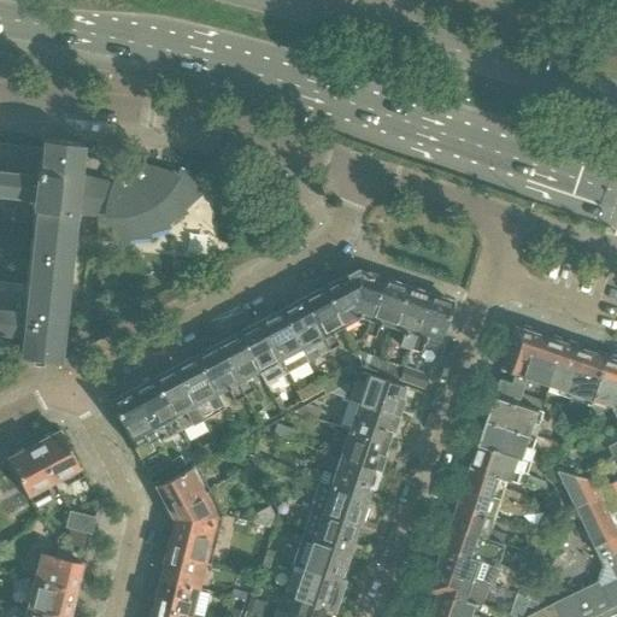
[(40,148),(37,147),(0,144),(0,194),(31,199),(30,207),(34,209),(25,286),(0,282),(0,339),(10,340),(10,334),(21,335),(18,356),(58,360),(75,212),(77,175),(81,144),(41,139),(40,148)]
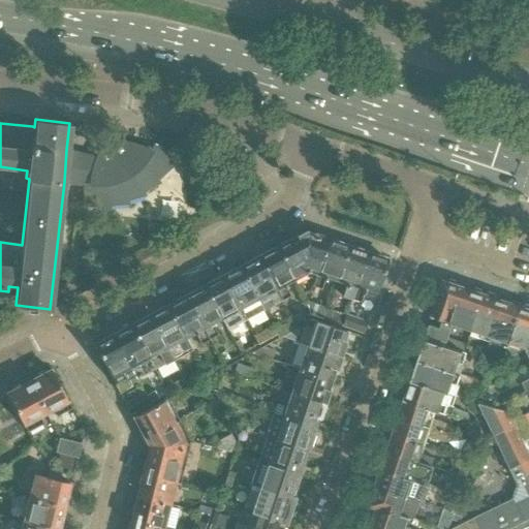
[(94,157),(66,150),(64,182),(82,184),(83,204),(91,204),(91,205),(92,205),(92,204),(109,207),(109,208),(111,208),(110,204),(126,203),(126,204),(128,203),(127,198),(143,194),(144,194),(145,194),(143,190),(157,182),(158,181),(156,179),(168,166),(169,166),(166,163),(170,157),(172,156),(153,144),(150,149),(148,149),(146,148),(145,147),(144,147),(142,146),(141,145),(138,145),(137,144),(135,144),(133,144),(131,143),(130,142),(128,142),(126,142),(125,141),(123,141),(121,141),(120,139),(117,141),(116,139),(114,139),(112,141),(111,141),(109,142),(107,143),(105,144),(103,144),(102,146),(101,147),(100,148),(99,149),(98,151),(96,152),(96,154),(95,155),(94,157)]
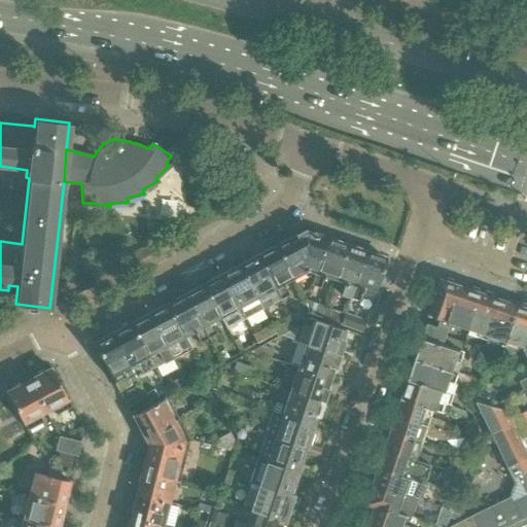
[(476,218),(486,222),(490,212),(479,208),(476,218)]
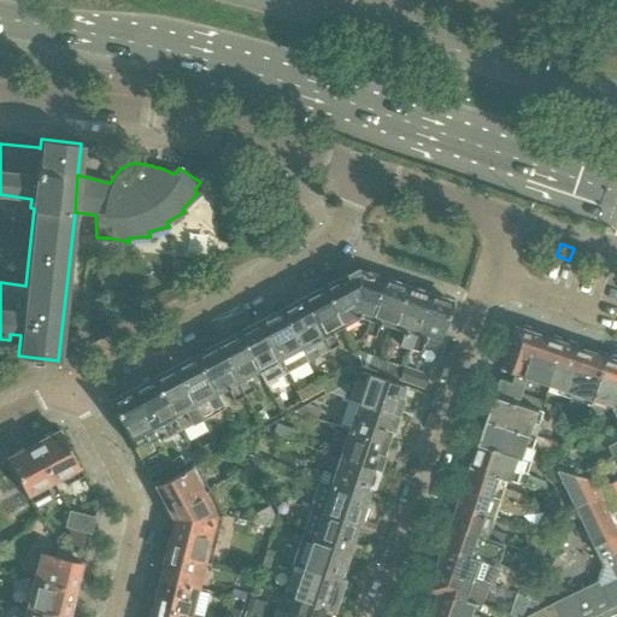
[(333,281),(323,286),(342,325),(362,315),(368,317),(371,318),(375,306),(371,305),(375,293),(377,294),(382,281),(382,277),(356,269),(350,271),(348,276),(338,282),(333,281)]
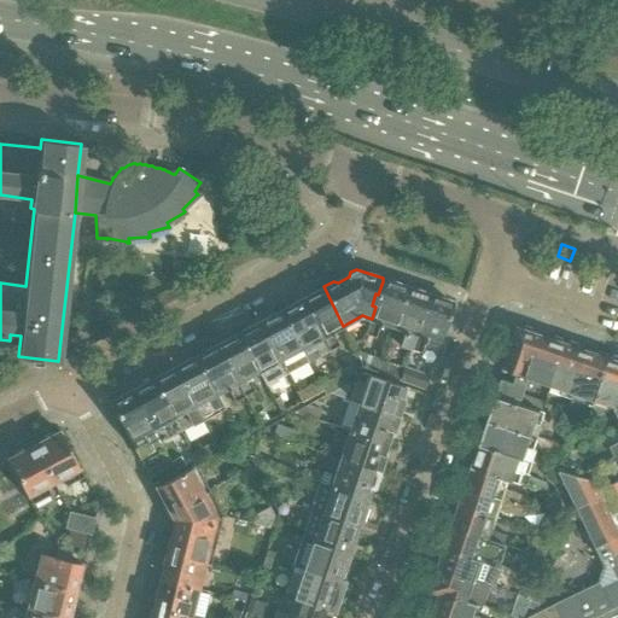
[(390,284),(383,281),(378,295),(375,293),(372,305),(375,307),(372,319),(368,318),(363,332),(374,336),(379,321),(392,326),(407,286),(394,283),(390,284)]
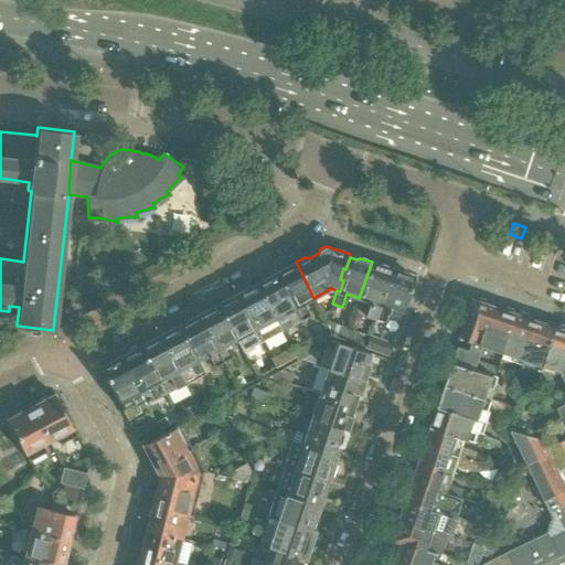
[(285,272),(278,275),(285,287),(283,288),(288,299),(292,297),(297,307),(296,308),(301,320),(309,316),(302,304),(313,298),(296,262),(286,267),(285,272)]
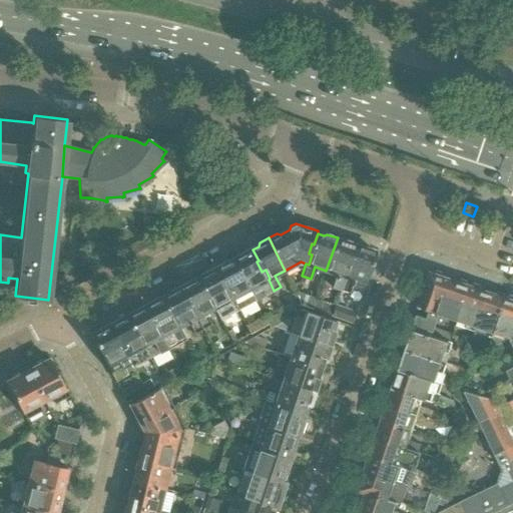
[(346,240),(338,237),(326,271),(335,274),(331,287),(341,290),(345,280),(347,280),(350,269),(347,268),(350,257),(352,258),(355,245),(348,243),(346,240)]
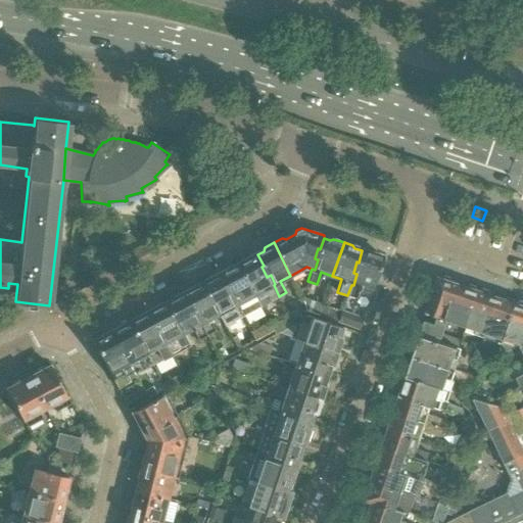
[(369,253),(362,250),(359,263),(357,262),(353,273),(357,274),(353,285),(351,285),(347,295),(355,298),(357,294),(368,298),(381,257),(379,254),(373,252),(369,253)]
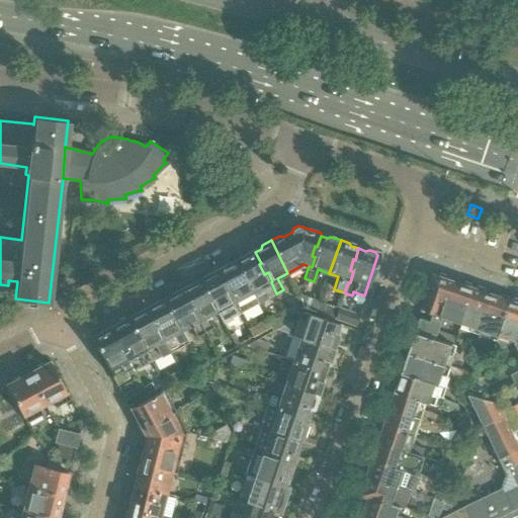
[(244,255),(236,259),(252,292),(261,286),(267,298),(276,293),(271,282),(272,281),(268,272),(264,274),(259,264),(261,263),(255,252),(248,256),(244,255)]
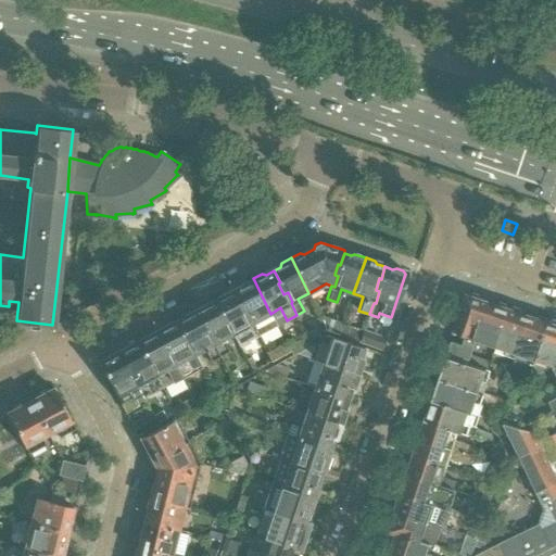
[(241,288),(235,291),(240,304),(239,305),(244,315),(248,314),(253,324),(251,325),(257,337),(266,331),(276,326),(270,314),(253,278),(242,283),(241,288)]
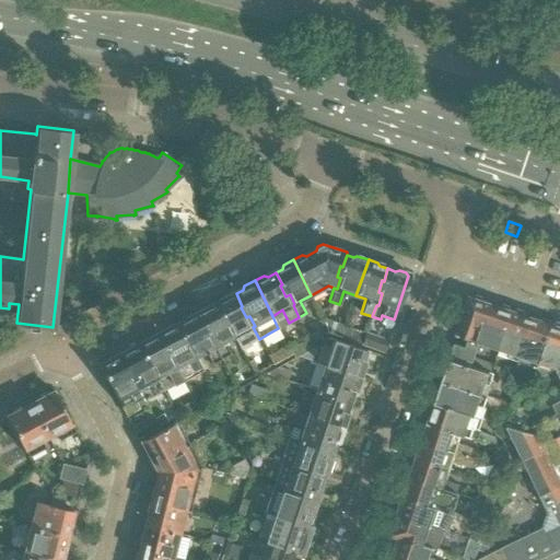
[(224,296),(216,302),(234,336),(244,331),(251,343),(259,339),(253,327),(255,326),(249,316),(246,317),(241,307),(242,306),(236,293),(229,298),(224,296)]
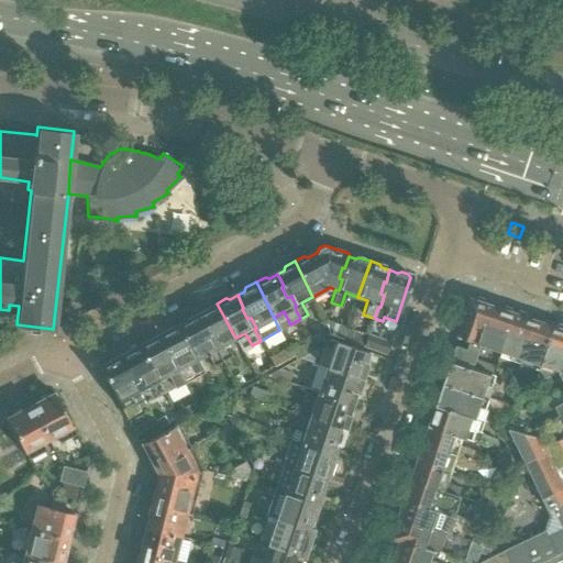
[(476,360),(482,343),(481,343),(486,326),(489,327),(493,315),(490,313),(494,306),(486,304),(486,299),(477,296),(475,299),(473,299),(461,335),(472,340),(468,350),(457,346),(452,361),(474,368),(476,360)]
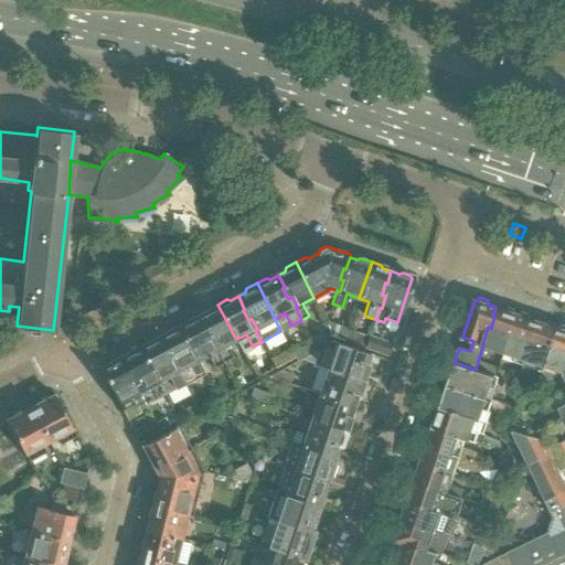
[(206,313),(200,317),(206,330),(204,331),(210,341),(214,340),(219,350),(217,350),(223,362),(232,358),(225,345),(236,339),(217,305),(208,309),(206,313)]
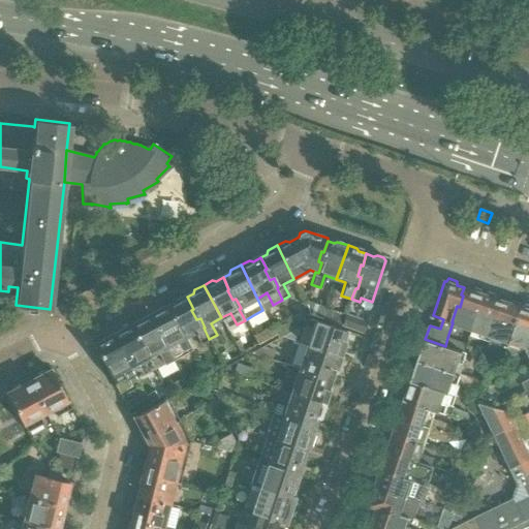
[(453,322),(471,330),(484,293),(483,293),(481,289),(474,287),(471,290),(464,287),(461,294),(463,296),(460,307),(457,306),(452,322),(453,322)]
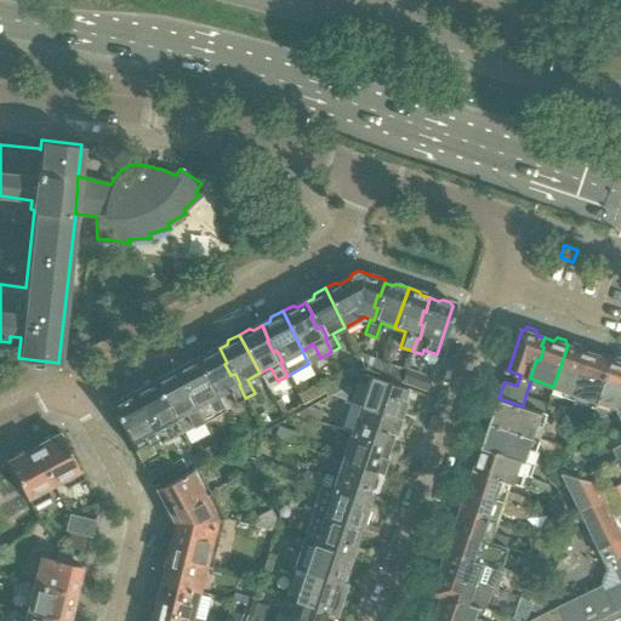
[(562,398),(574,402),(579,388),(576,387),(581,376),(584,377),(587,365),(586,364),(591,353),(581,349),(581,345),(573,342),(569,346),(568,345),(553,387),(565,391),(562,398)]
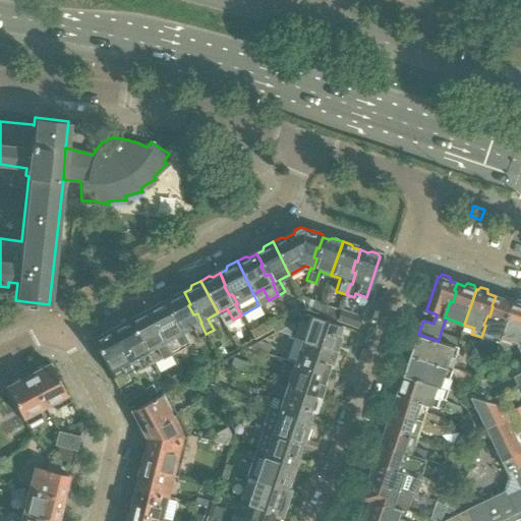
[(173,295),(164,300),(181,333),(191,328),(197,339),(206,334),(200,323),(201,323),(197,313),(193,314),(188,305),(190,304),(184,292),(176,296),(173,295)]
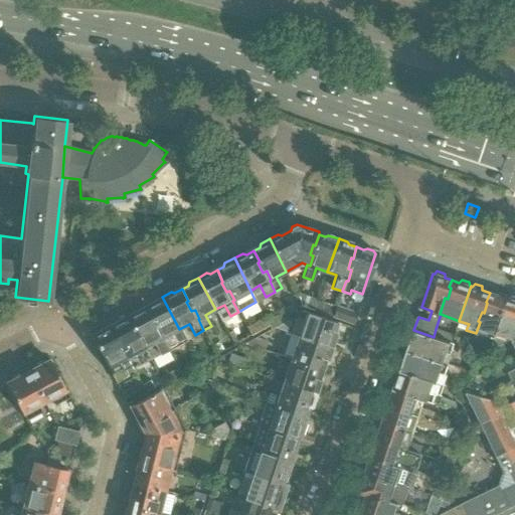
[(476,333),(495,340),(509,299),(507,299),(507,295),(500,292),(497,295),(490,293),(486,302),(487,303),(484,313),(482,312),(478,321),(480,322),(476,333)]
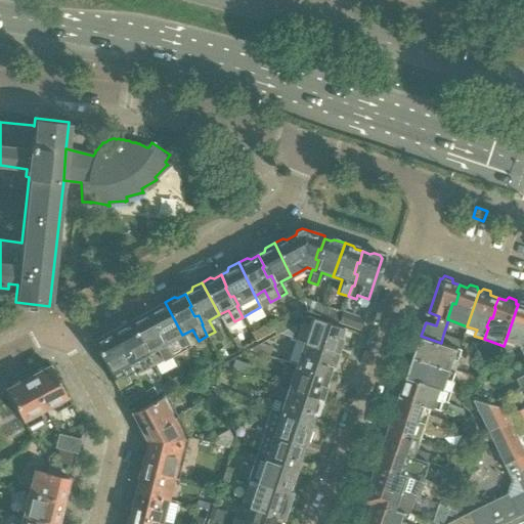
[(306,311),(319,316),(323,305),(303,298),(306,311)]
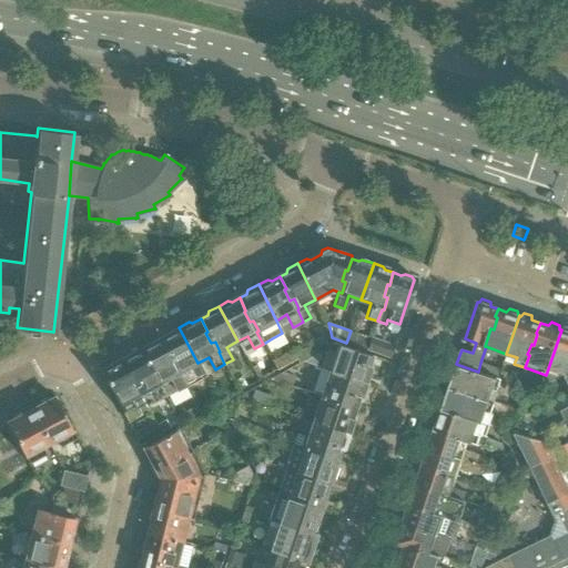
[(543,382),(549,384),(565,375),(565,371),(567,368),(567,327),(565,326),(561,330),(546,375),(543,382)]
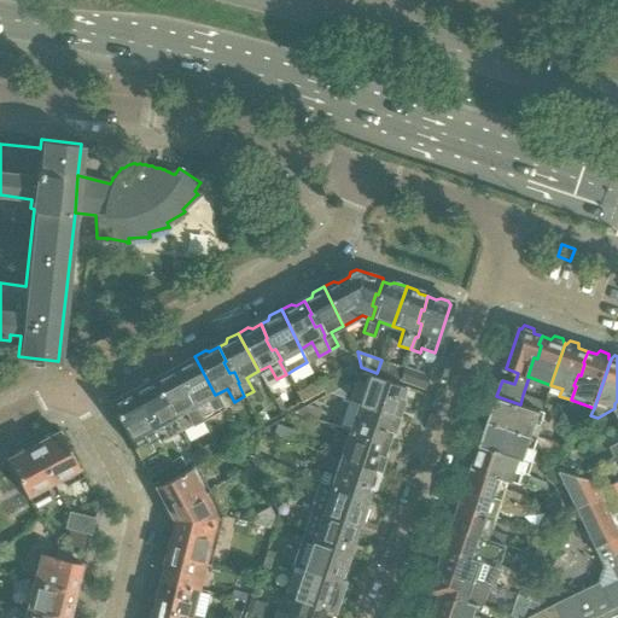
[(182,366),(174,371),(182,384),(180,385),(186,397),(190,395),(196,406),(193,407),(200,420),(210,414),(203,401),(215,395),(194,356),(185,361),(182,366)]
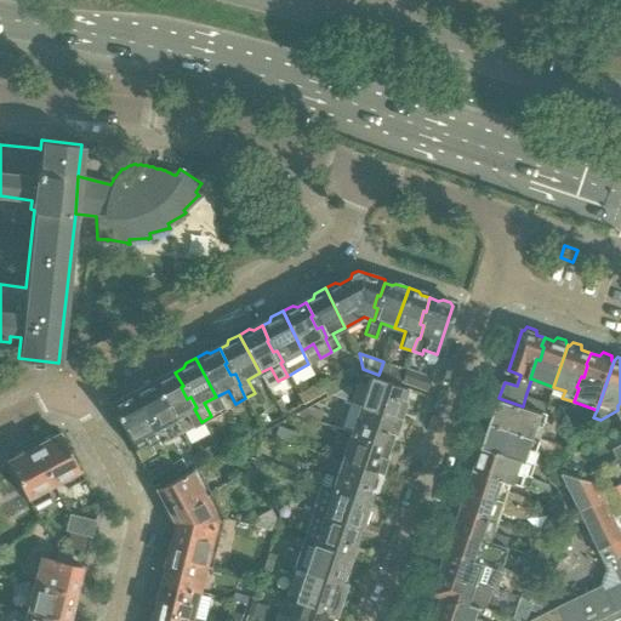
[(379,375),(400,382),(405,369),(383,362),(379,375)]
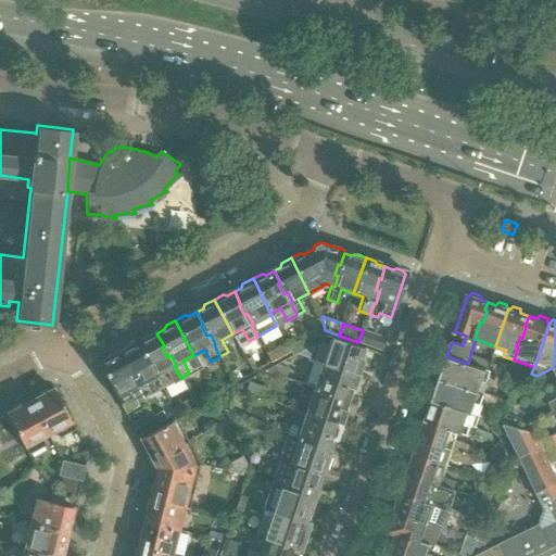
[(306,335),(306,336),(312,345),(315,343),(318,341),(321,340),(315,329),(306,335)]
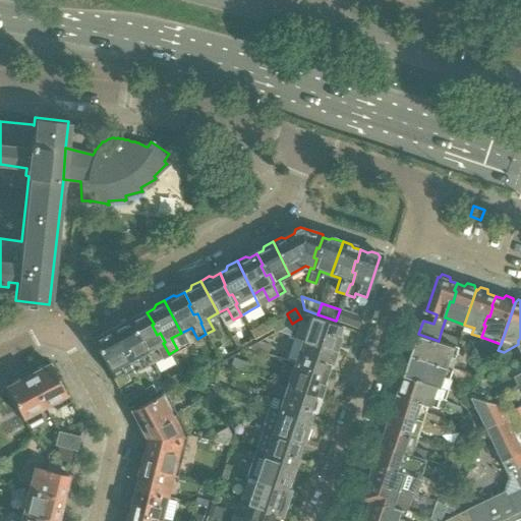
[(340,309),(336,321),(356,328),(360,316),(340,309)]
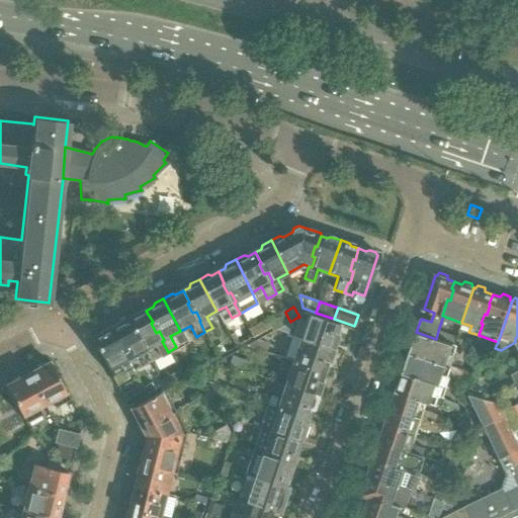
[(137,313),(128,317),(146,349),(152,360),(160,356),(168,352),(162,341),(164,340),(159,331),(156,333),(151,323),(153,322),(146,311),(140,314),(137,313)]
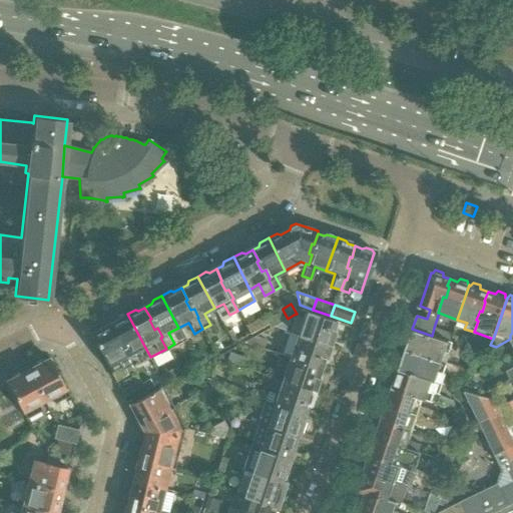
[(288,319),(283,310),(266,320),(270,328),(273,327),(286,331),(291,317),(288,319)]
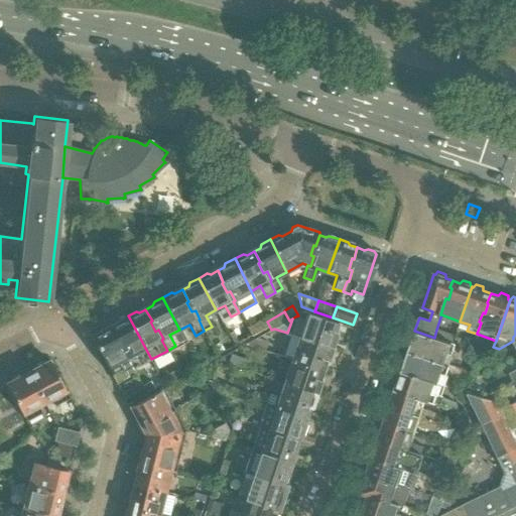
[(306,312),(298,337),(333,348),(338,333),(334,332),(337,324),(306,312)]
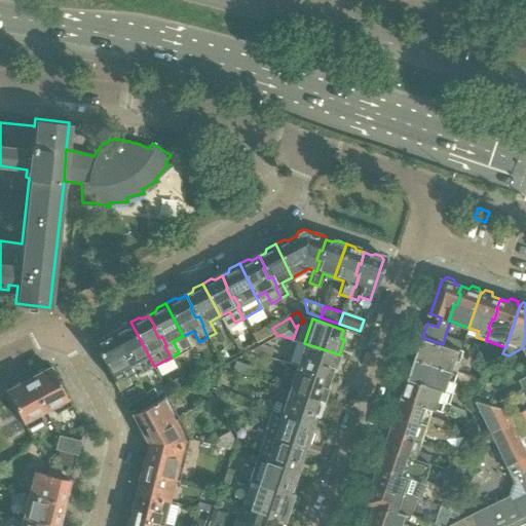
[(119,331),(113,334),(119,346),(118,347),(123,357),(126,354),(130,364),(129,365),(136,376),(144,372),(138,360),(148,354),(130,322),(120,327),(119,331)]
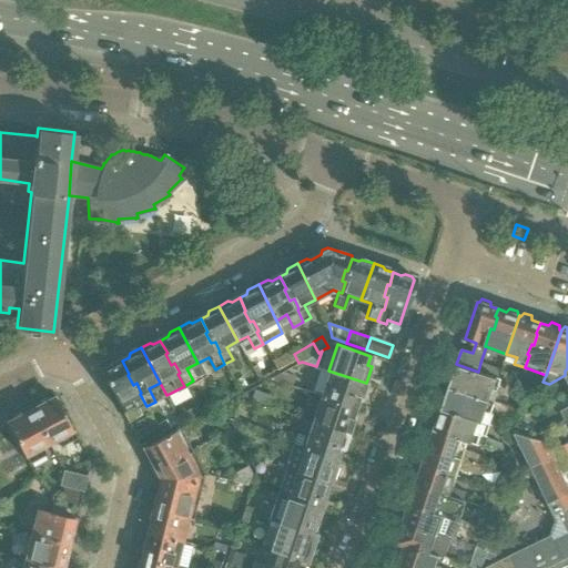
[(276,369),(271,358),(269,354),(261,358),(263,363),(252,368),(257,381),(276,369)]
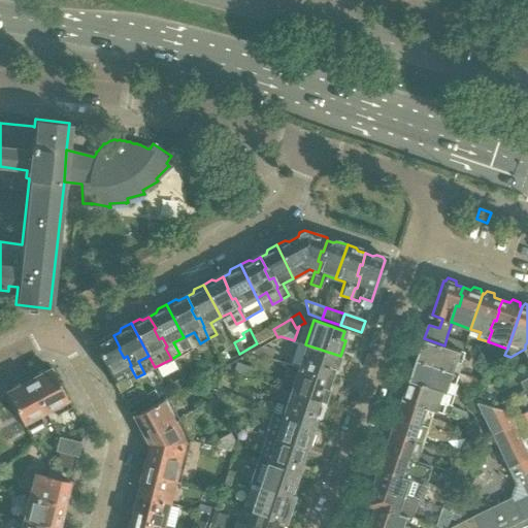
[(260,329),(252,333),(257,343),(265,339),(260,329)]
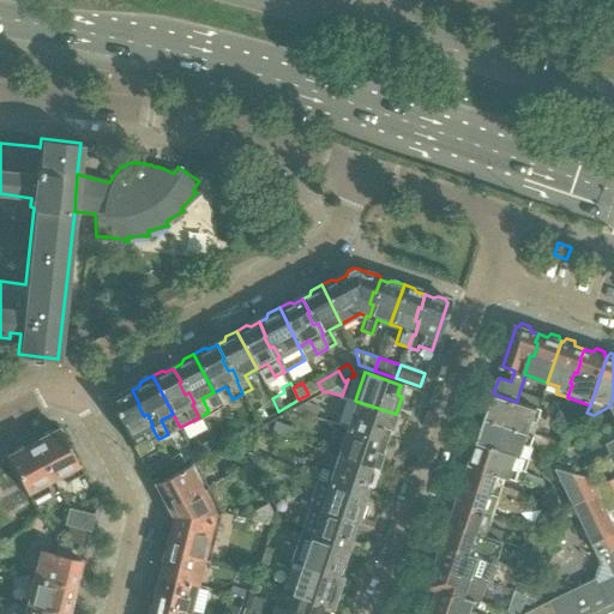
[(139,404),(132,390),(124,395),(119,393),(112,397),(110,402),(109,402),(134,447),(146,441),(149,445),(158,439),(151,426),(152,425),(148,414),(144,416),(138,405),(139,404)]
